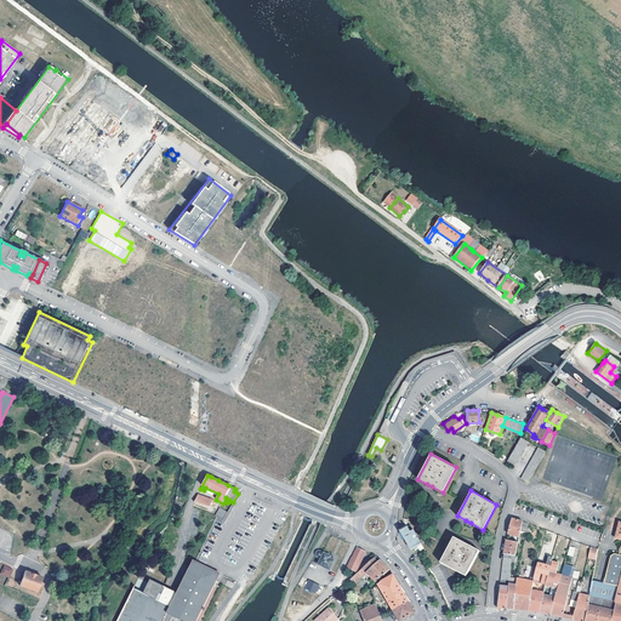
[(212,500),(198,495),(194,502),(210,507),(212,500)]
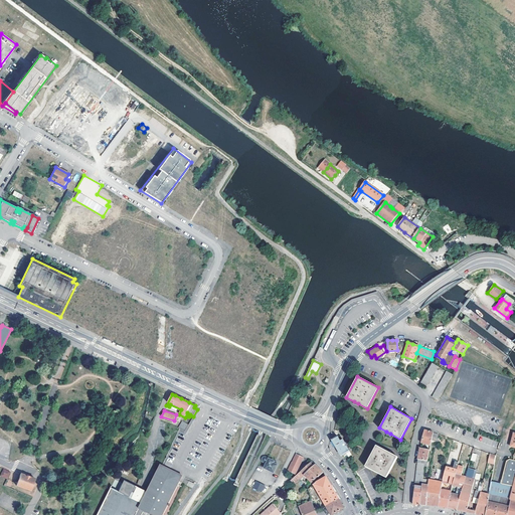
[(432,440),(434,433),(434,432),(424,430),(422,437),(421,443),(431,445),(432,440)]
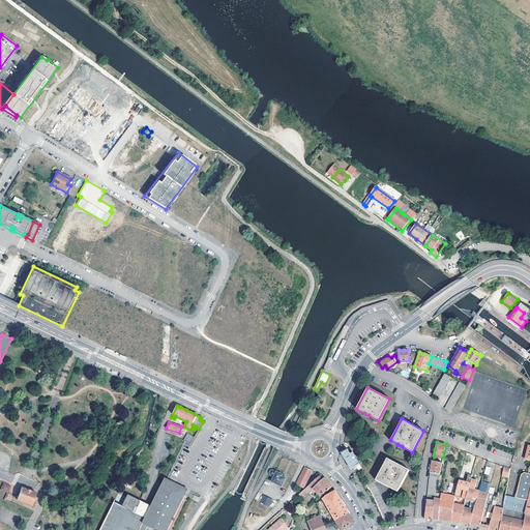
[(348,448),(342,452),(346,459),(352,468),(357,473),(362,468),(354,454),(352,454),(350,451),(349,451),(348,448)]
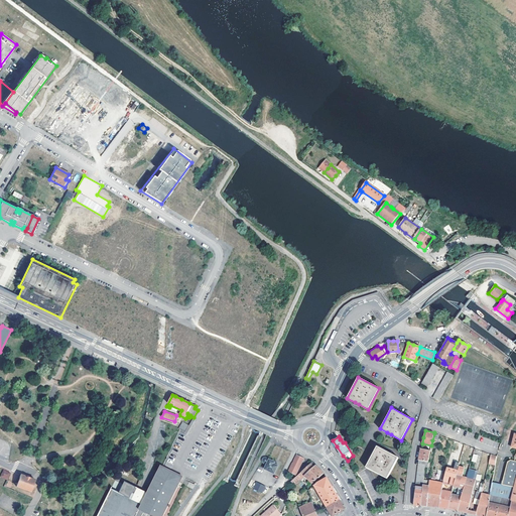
[(390,454),(386,450),(377,445),(366,467),(387,478),(398,458),(390,454)]
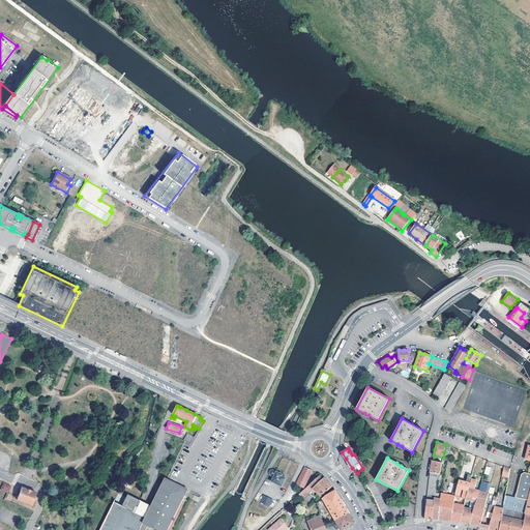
[(529,470),(528,469),(527,472),(523,471),(521,473),(514,497),(528,500),(524,512),(527,513),(522,529),(529,529),(529,460),(528,466),(529,467),(529,470)]
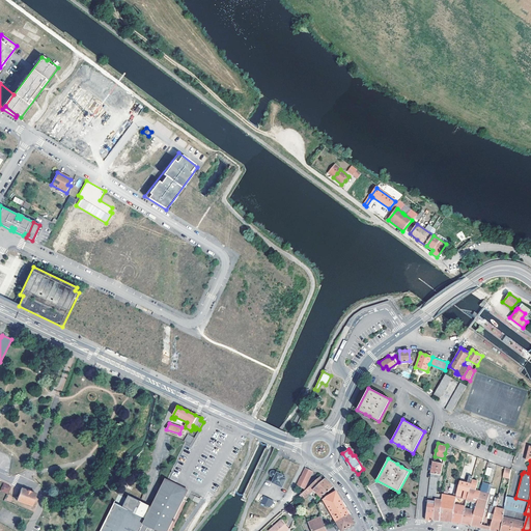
[(431,469),(429,481),(430,481),(437,482),(438,481),(439,475),(441,475),(443,464),(434,462),(431,469)]
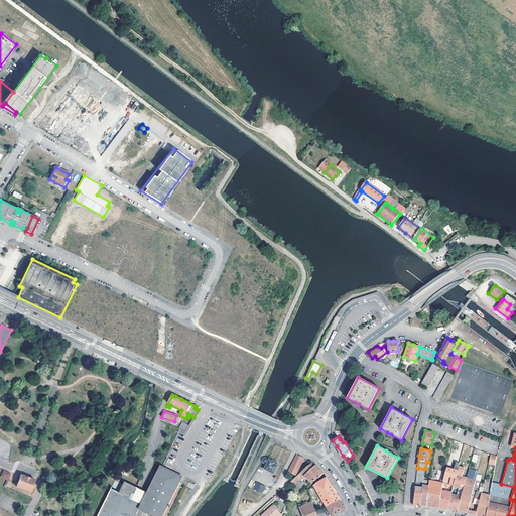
[(303,458),(295,455),(288,471),(295,474),(303,458)]
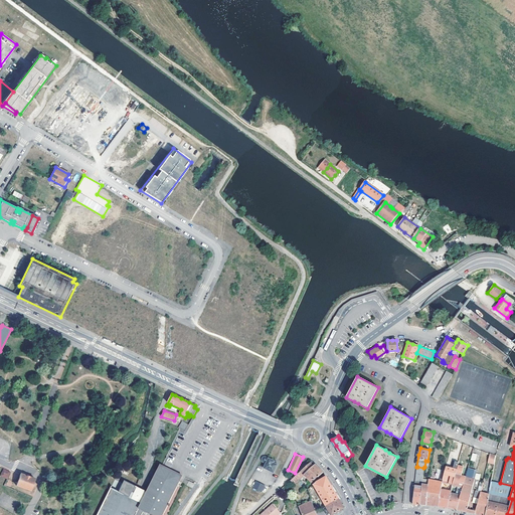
[(274,472),(277,464),(273,463),(274,461),(266,457),(265,457),(264,458),(263,458),(263,460),(263,461),(263,462),(266,463),(264,468),(274,472)]
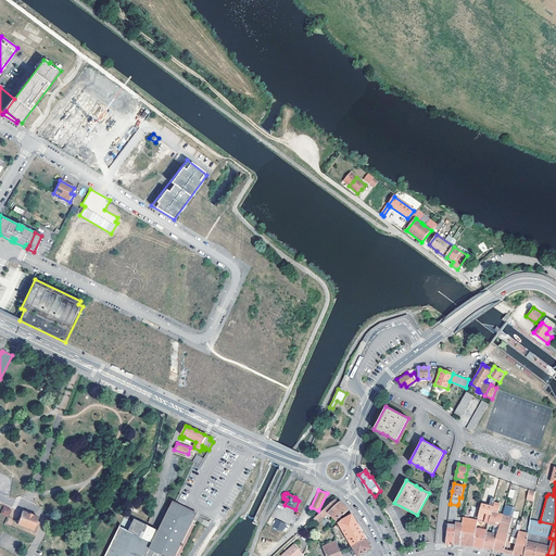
[(496,496),(492,495),(490,503),(483,502),(481,509),(479,516),(483,518),(485,512),(489,512),(492,513),(494,503),(496,496)]
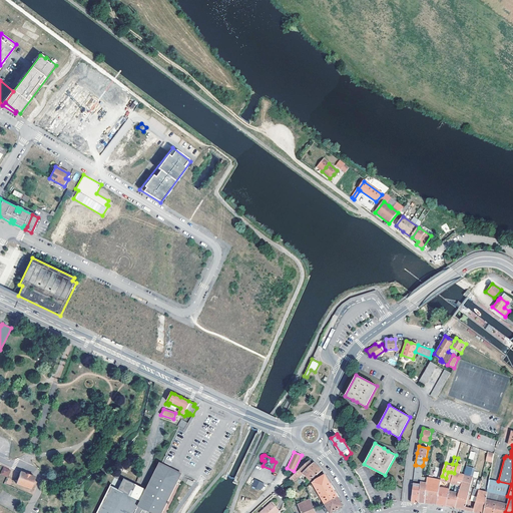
[(310,480),(321,470),(316,464),(310,459),(290,478),(293,481),(303,472),(308,477),(305,480),(307,482),(310,479),(310,480)]
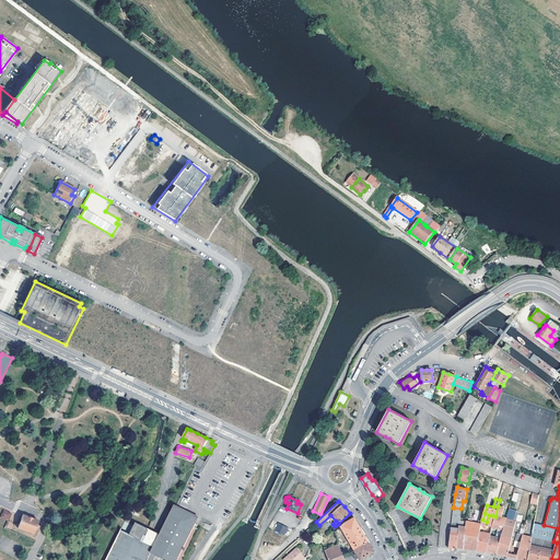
[(177,559),(198,517),(174,505),(161,535),(151,553),(164,559),(177,559)]
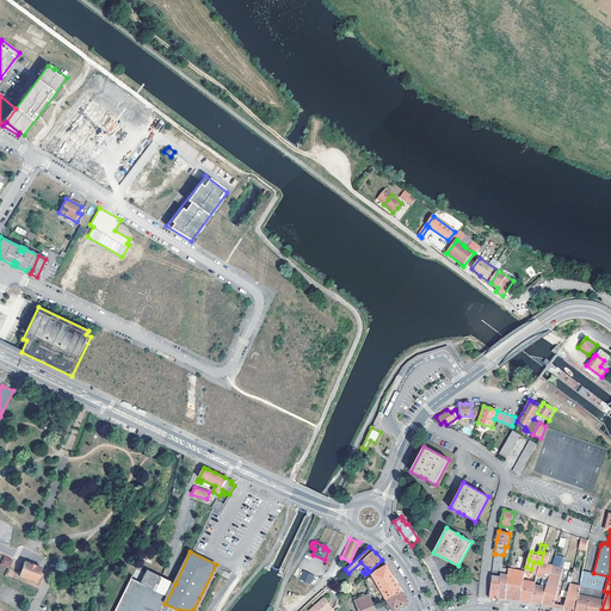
[(538,573),(531,602),(537,603),(542,604),(553,567),(545,565),(549,554),(543,553),(541,563),(538,573)]
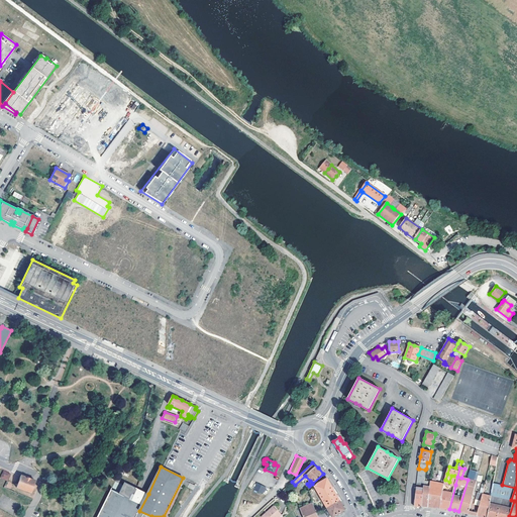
[(0,478),(7,481),(10,474),(3,471),(0,477),(0,478)]
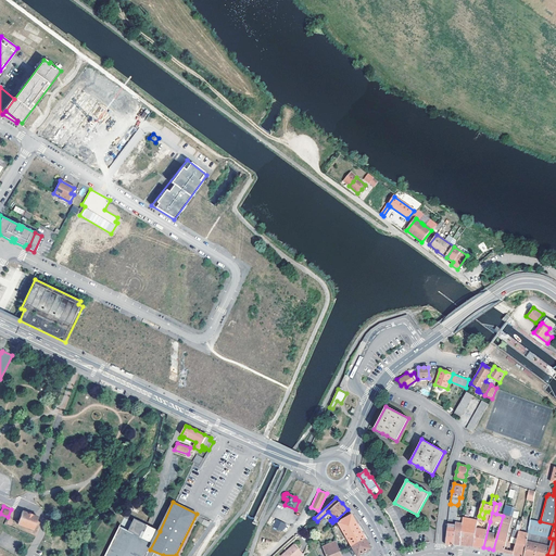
[(503,516),(493,550),(498,551),(503,552),(512,521),(513,516),(515,508),(506,506),(503,516)]
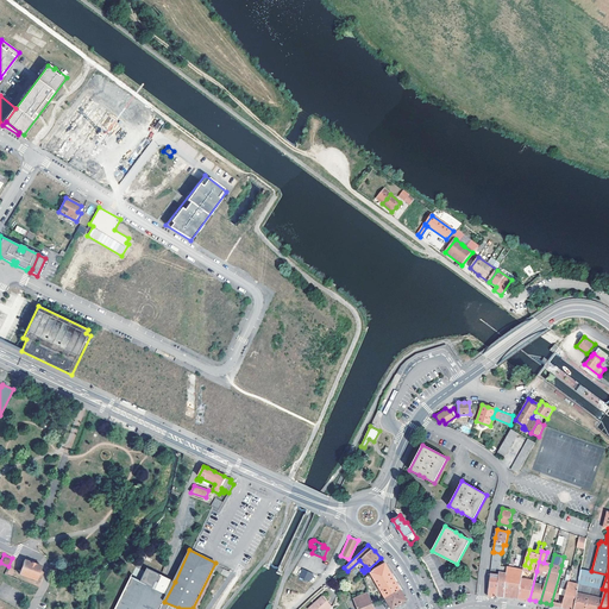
[(520,571),(507,569),(503,598),(510,598),(519,598),(525,567),(525,565),(527,558),(523,557),(520,571)]
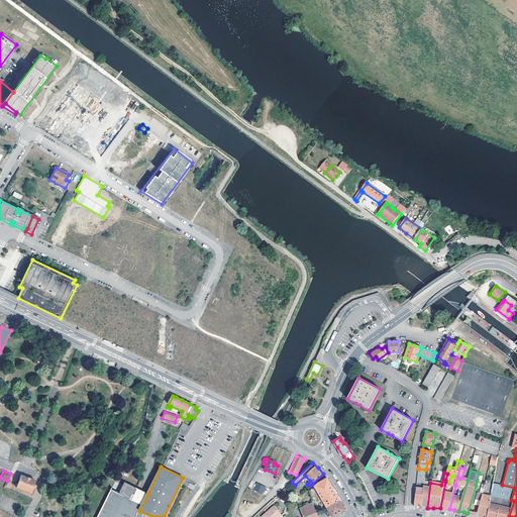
[(33,485),(35,481),(21,476),(16,488),(30,492),(32,488),(34,489),(35,486),(33,485)]
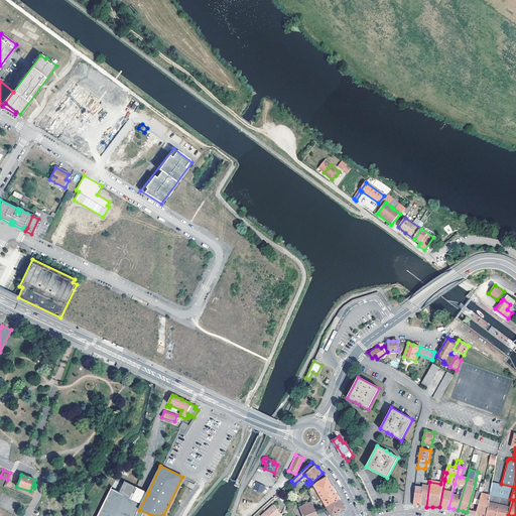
[(314,484),(327,507),(340,500),(333,489),(331,486),(327,477),(314,484)]
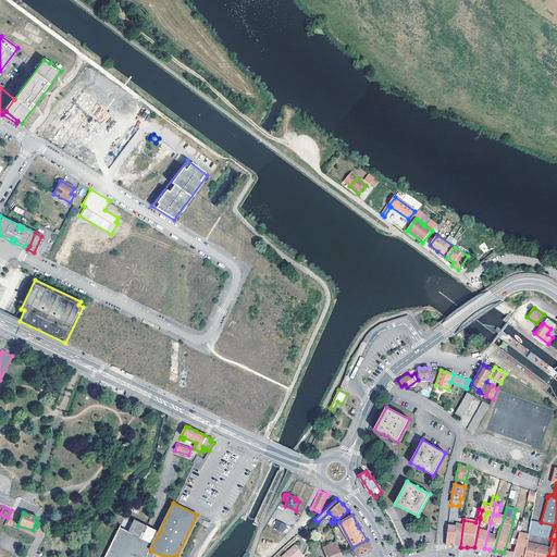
[(4,524),(11,528),(13,521),(8,518),(4,524)]
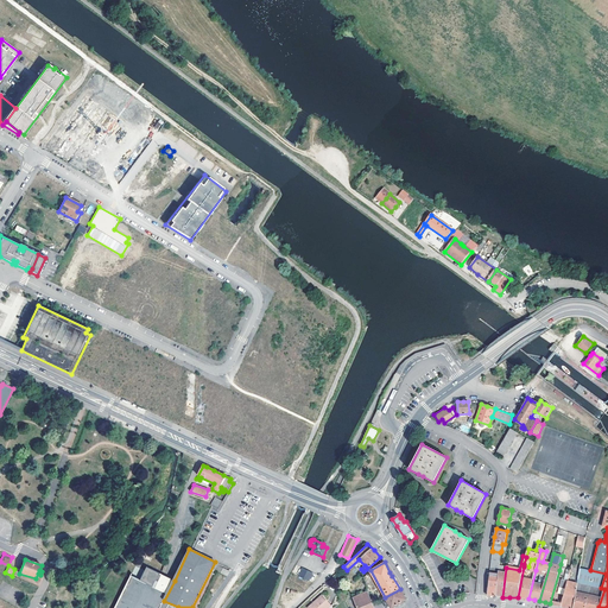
[(178,607),(164,601),(175,581),(147,567),(141,580),(132,575),(114,607),(178,607)]
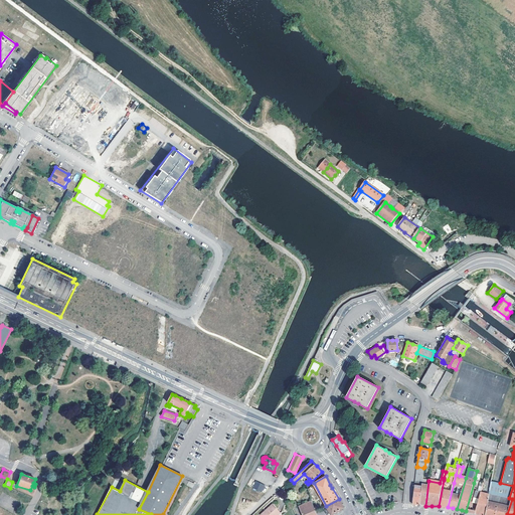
[(422,486),(420,505),(423,505),(425,506),(428,481),(422,480),(422,483),(422,486)]
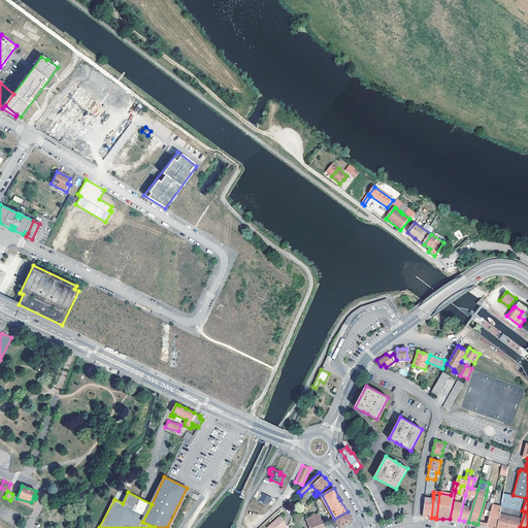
[(459,520),(465,495),(462,494),(455,492),(450,519),(454,520),(459,520)]
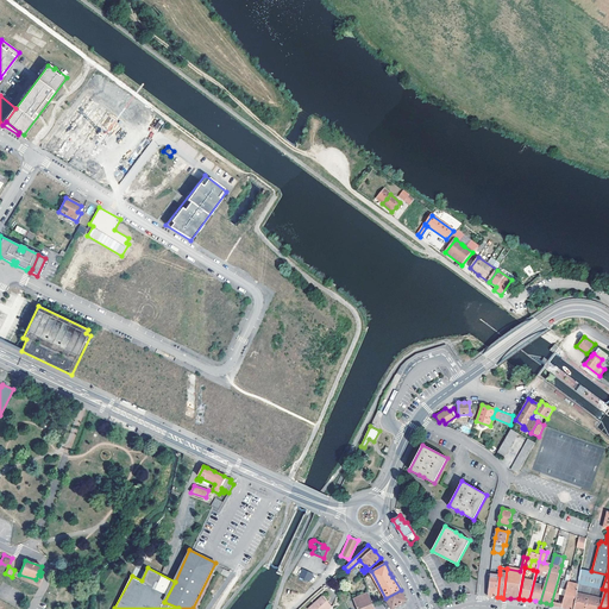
[(305,569),(300,577),(308,581),(312,573),(305,569)]
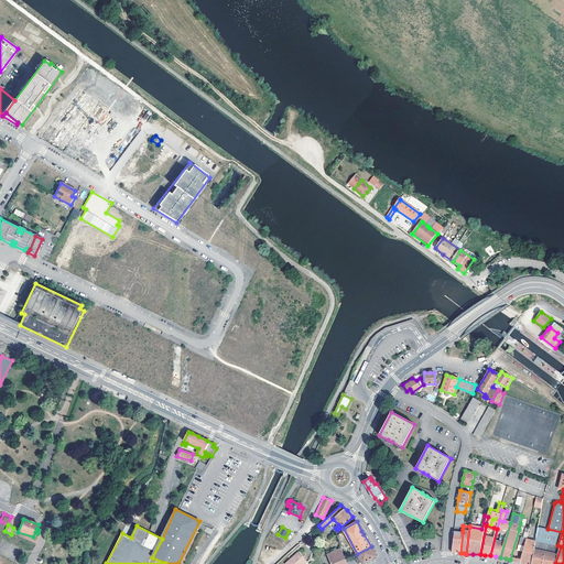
[(538,527),(534,541),(530,563),(555,563),(561,546),(557,545),(562,532),(548,529),(538,527)]
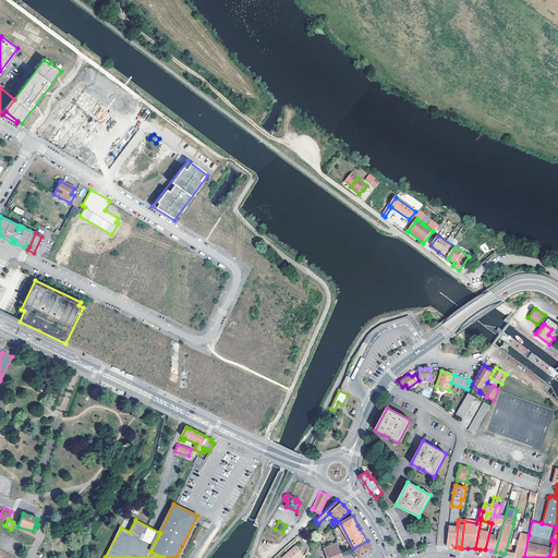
[(451,546),(456,547),(458,526),(449,525),(448,535),(448,542),(447,545),(451,546)]
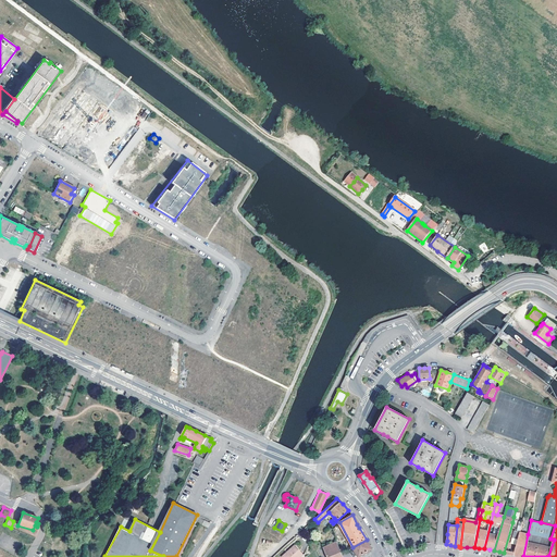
[(305,540),(310,536),(305,530),(299,533),(305,540)]
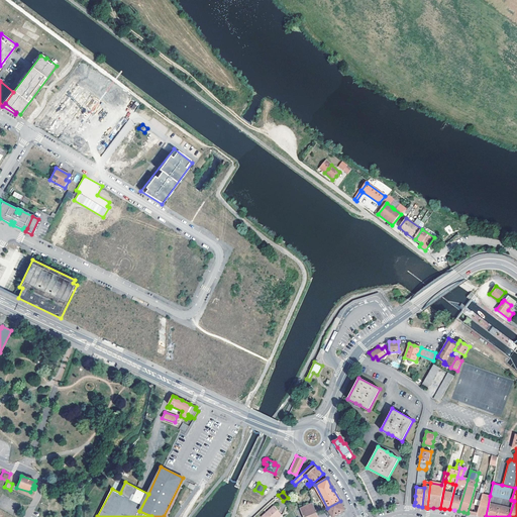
[(486,516),(490,496),(482,494),(477,515),(481,516),(484,516),(486,516)]
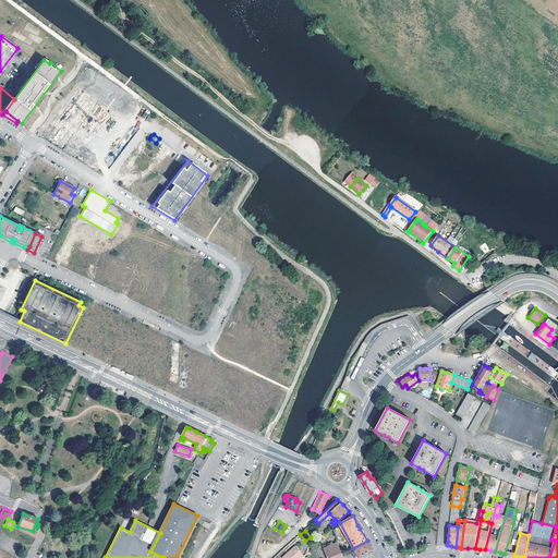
[(371,546),(367,541),(353,548),(359,557),(373,550),(371,546)]
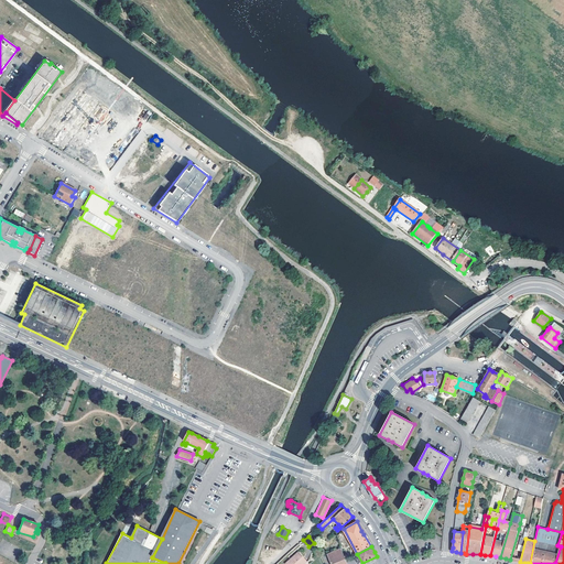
[(327,554),(331,563),(346,563),(339,549),(327,554)]
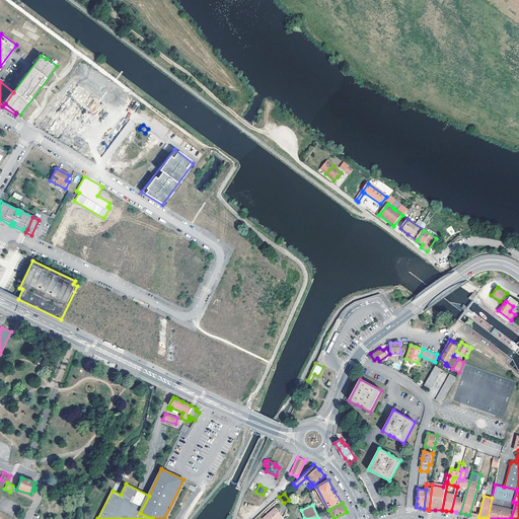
[(279,518),(282,517),(274,508),(262,518),(279,518)]
